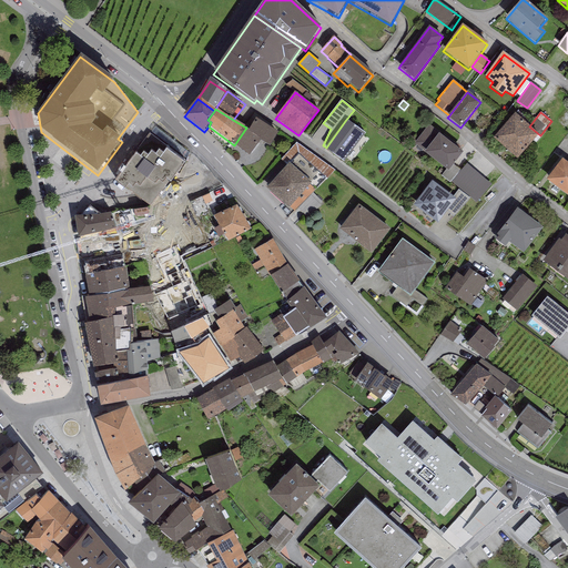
[(515,114),(494,140),(517,160),(538,135),(529,127),(515,114)]
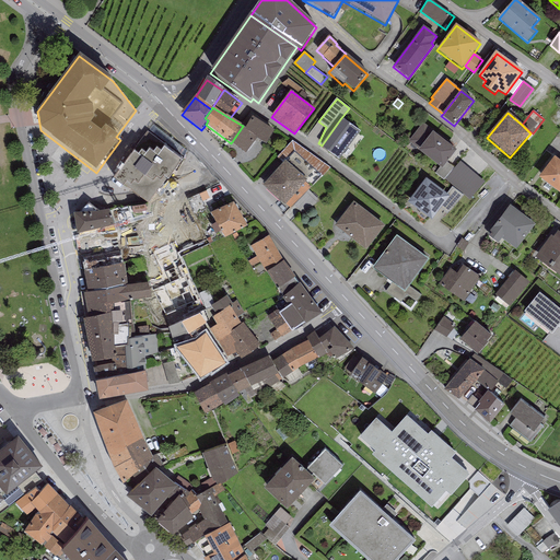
[(275,132),(253,118),(246,128),(243,126),(231,143),(246,154),(256,139),(266,146),(275,132)]
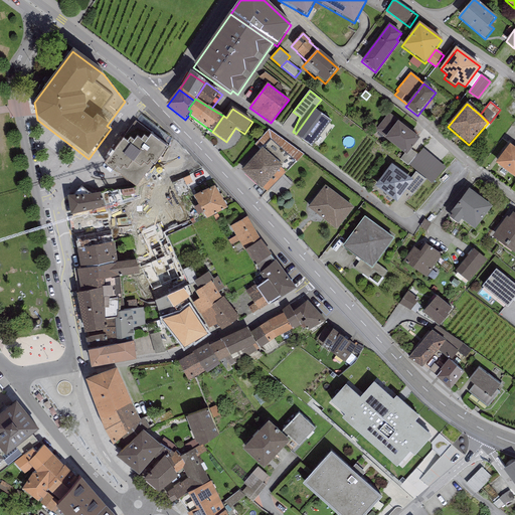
[(331,123),(313,110),(296,134),(295,135),(312,148),(331,123)]
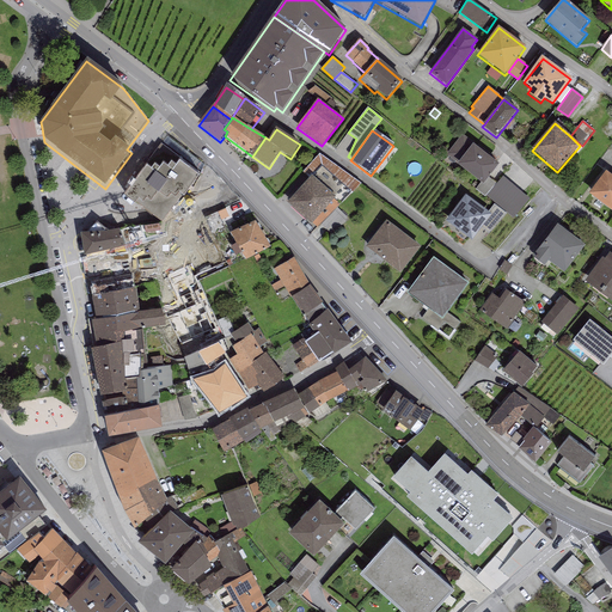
[(463,135),(446,155),(481,184),(482,185),(488,177),(499,165),(463,135)]
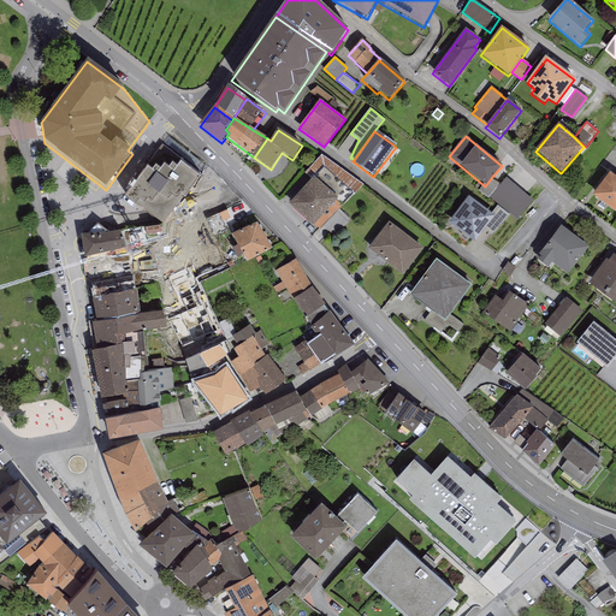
[(200,179),(181,165),(177,170),(172,166),(169,171),(164,167),(160,172),(155,169),(152,172),(148,170),(125,200),(135,207),(137,205),(163,224),(182,197),(184,200),(200,179)]
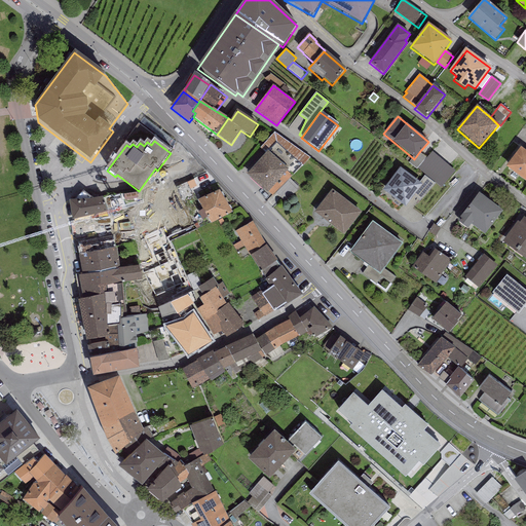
[(525,152),(520,148),(505,166),(525,182),(525,152)]
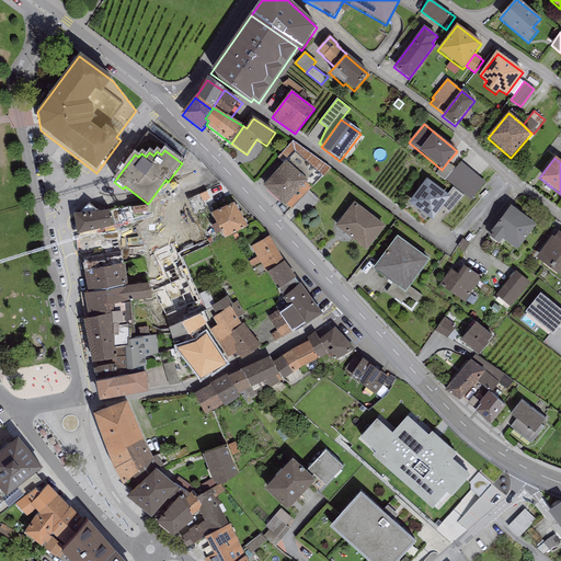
[(307,182),(286,162),(263,187),(285,207),(287,206),(290,209),(310,187),(306,183),(307,182)]
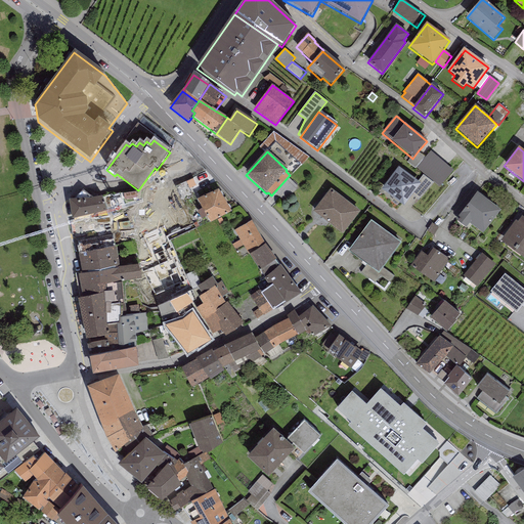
[(425,158),(418,151),(412,159),(411,158),(407,162),(416,169),(425,158)]
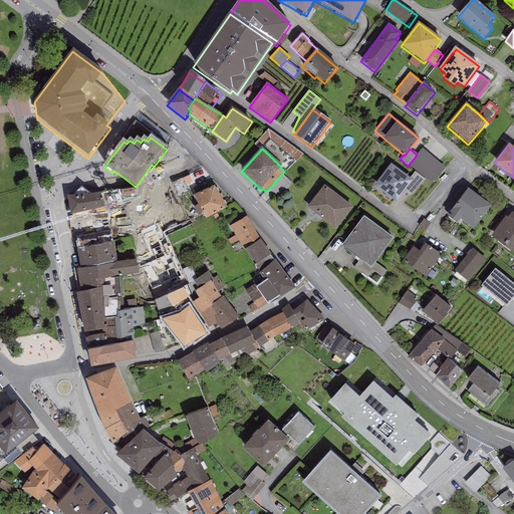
[(410,180),(391,165),(374,186),(396,203),(405,191),(412,182),(410,180)]
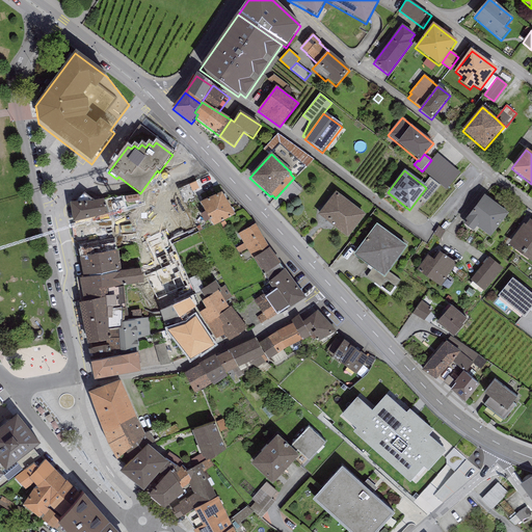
[(429,179),(424,186),(426,188),(419,197),(425,204),(439,186),(429,179)]
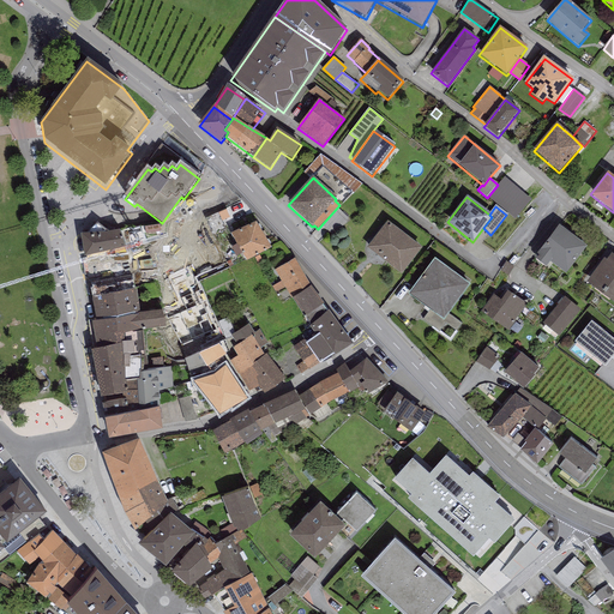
[(256,215),(232,229),(236,238),(230,241),(235,250),(241,247),(246,257),(271,242),(256,215)]
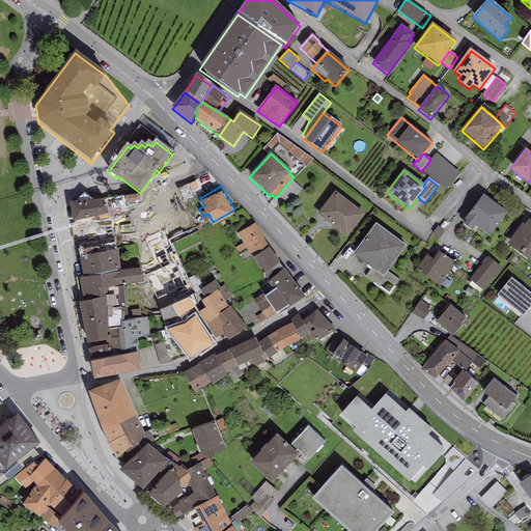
[(91,195),(71,196),(74,217),(109,211),(107,200),(105,200),(103,191),(91,195)]
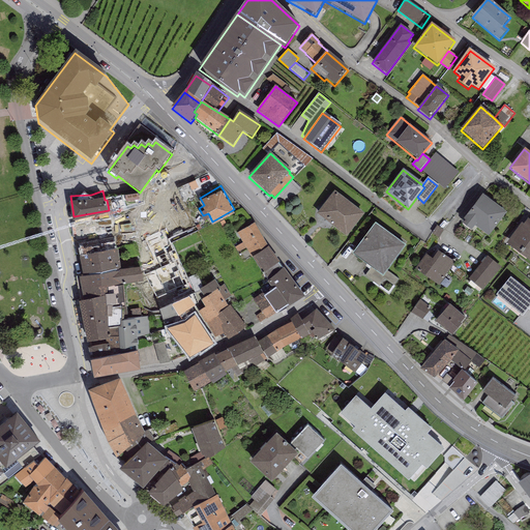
[(124,212),(114,190),(107,194),(110,210),(112,210),(113,215),(124,212)]
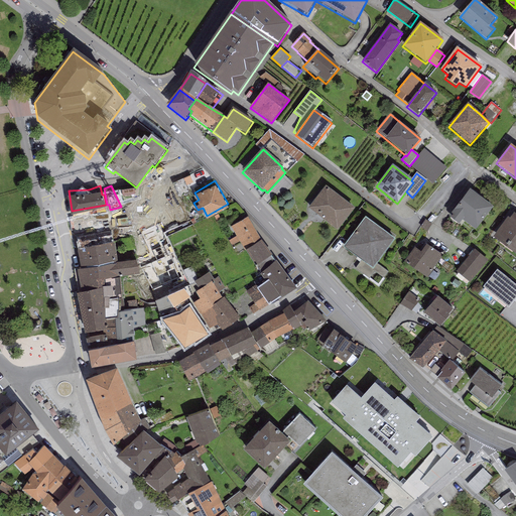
[(326,186),(308,209),(337,232),(355,210),(326,186)]
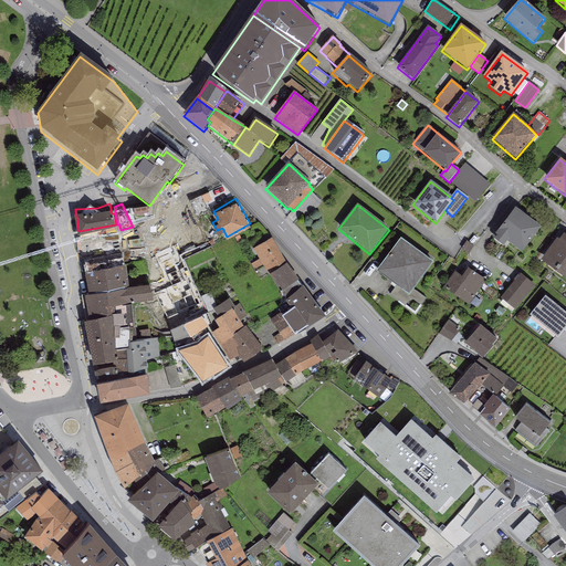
[(515,209),(492,239),(503,248),(506,242),(522,253),(541,228),(515,209)]
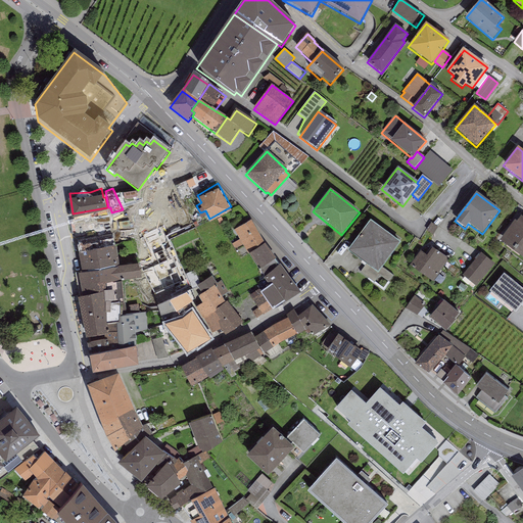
[(78,247),(115,241),(111,212),(110,207),(108,207),(107,207),(73,214),(78,247)]
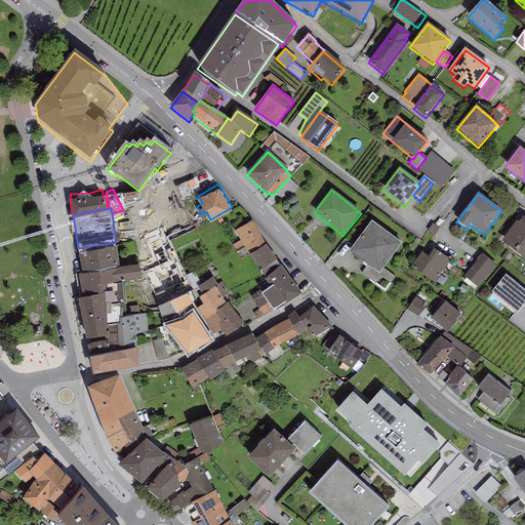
[(252,216),(235,227),(241,238),(233,243),(241,258),(251,252),(250,249),(266,240),(252,216)]
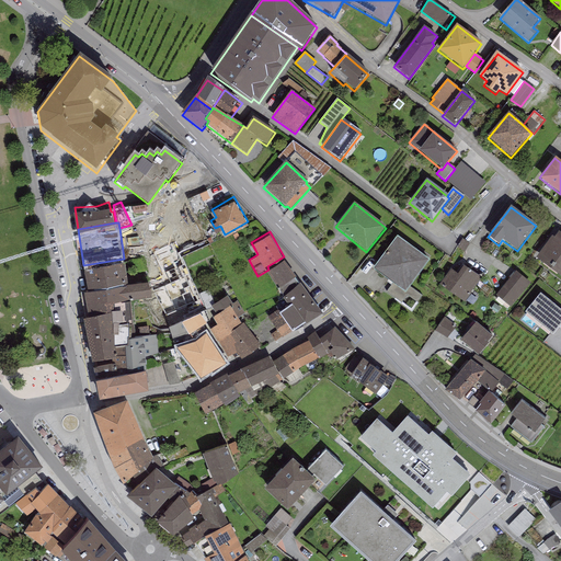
[(560,233),(559,232),(554,239),(552,238),(536,259),(560,276),(560,233)]
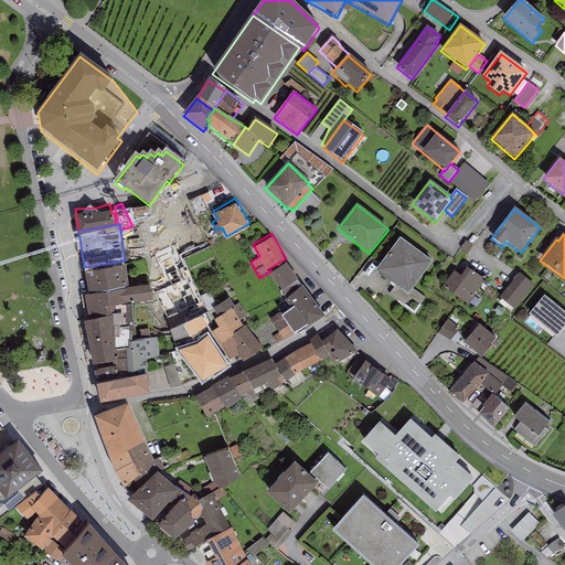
[(433,263),(400,240),(375,272),(408,296),(433,263)]
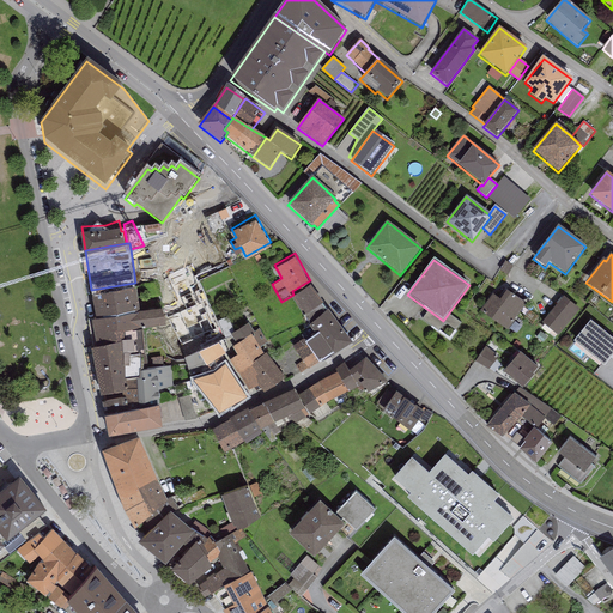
[(323,298),(310,280),(292,291),(293,295),(303,311),(304,310),(309,320),(326,304),(322,298),(323,298)]
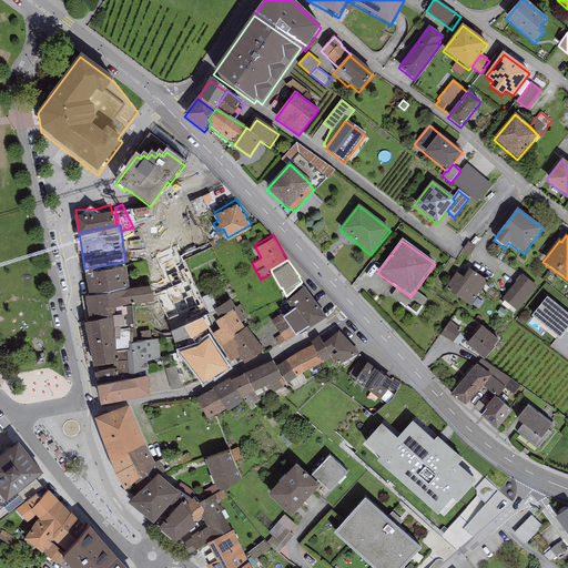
[(125,262),(84,269),(88,290),(130,283),(125,262)]
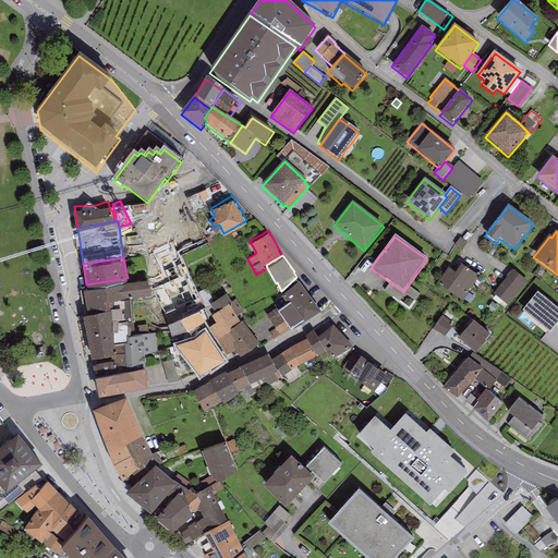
[(438,282),(462,300),(478,278),(459,264),(453,273),(448,268),(438,282)]
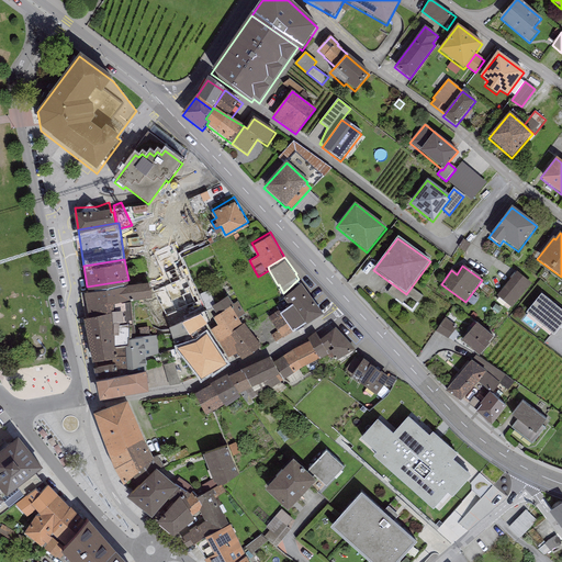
[(517,272),(497,298),(512,308),(531,283),(517,272)]
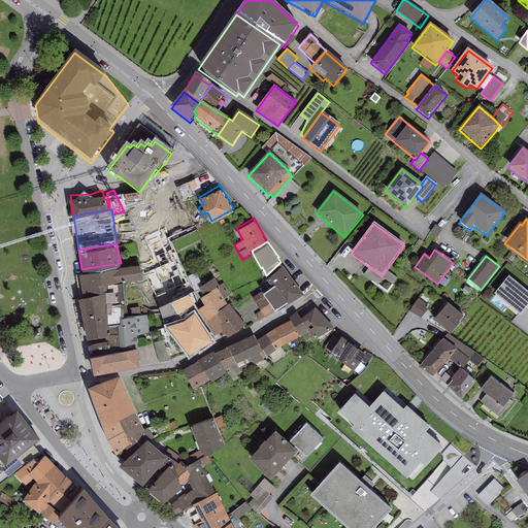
[(81,269),(78,269),(84,292),(78,294),(86,335),(88,334),(108,331),(108,320),(118,318),(120,318),(120,312),(122,312),(123,299),(125,298),(123,277),(143,275),(139,260),(121,263),(81,269)]
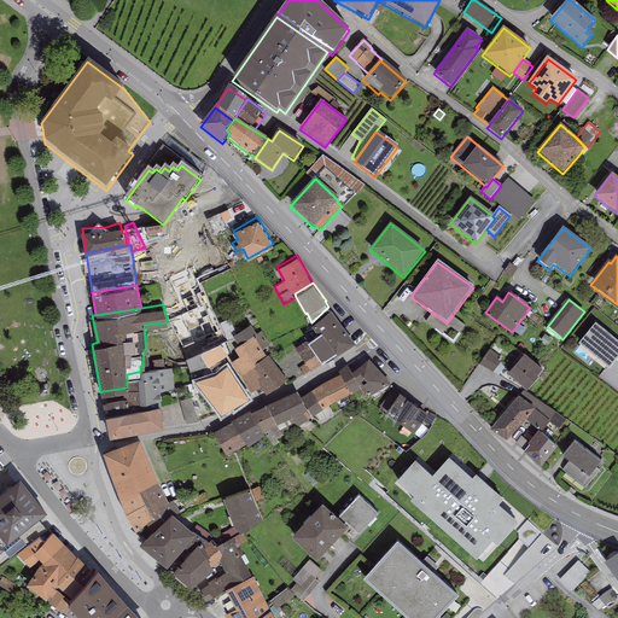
[(328,307),(312,322),(316,331),(322,328),(336,350),(337,353),(356,340),(331,305),(328,307)]
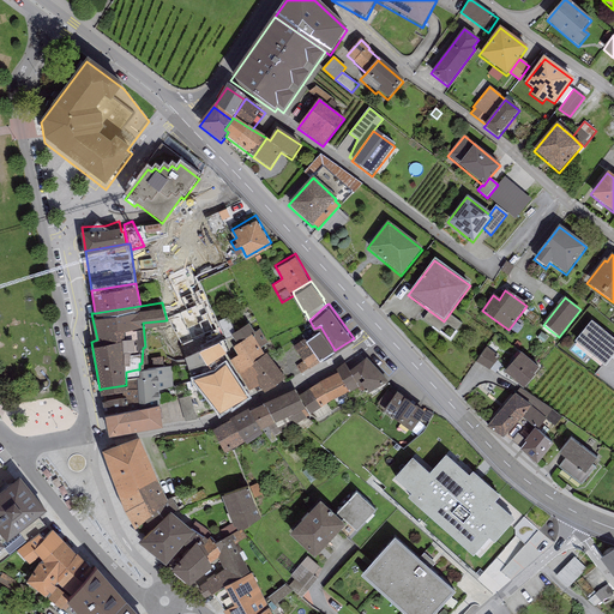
[(232,330),(234,329),(228,314),(217,319),(226,337),(233,333),(232,330)]
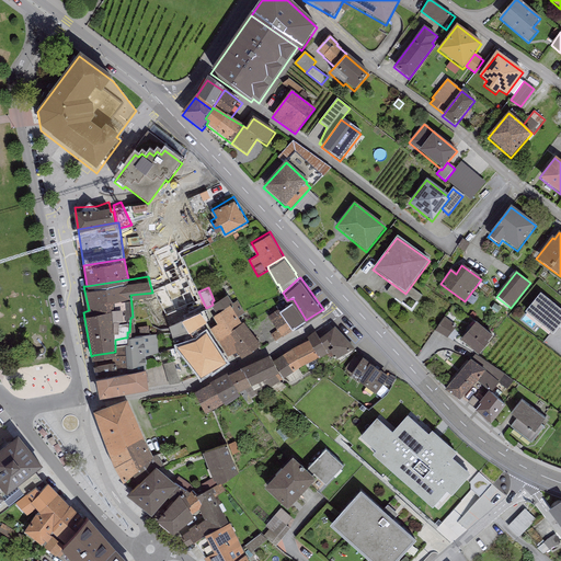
[(191,293),(172,301),(174,305),(163,310),(171,322),(182,317),(189,329),(202,322),(203,321),(202,319),(208,316),(197,292),(192,295),(191,293)]
